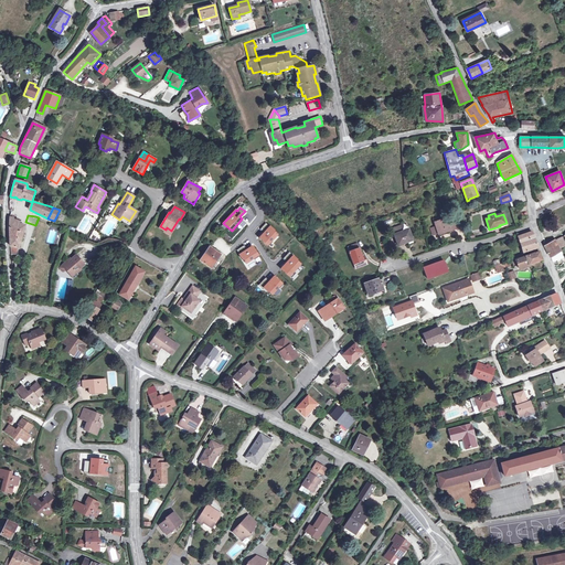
[(10,246),(19,247),(24,225),(19,224),(20,223),(17,222),(17,223),(13,222),(13,217),(9,216),(9,227),(10,246)]
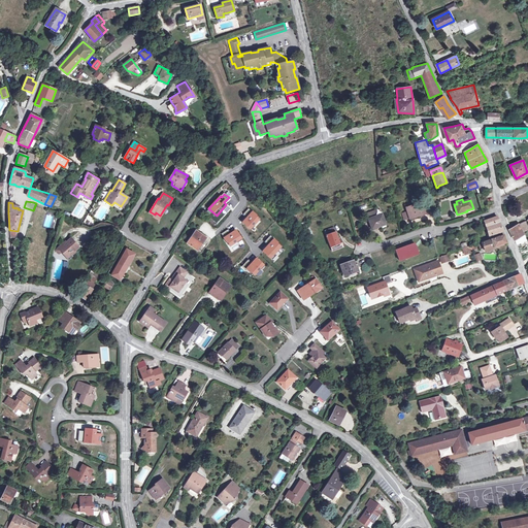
[(416,204),(414,205),(407,207),(406,207),(407,211),(402,213),(404,220),(409,219),(409,220),(419,216),(426,213),(424,208),(424,209),(423,206),(417,208),(416,204)]
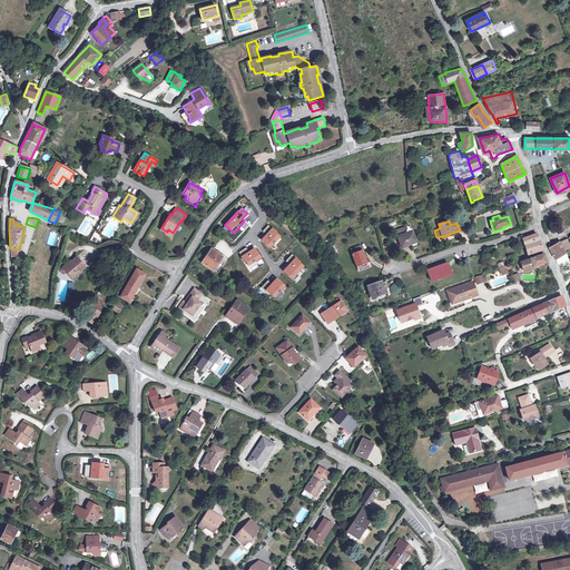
[(268,226),(263,232),(267,235),(263,241),(271,247),(279,237),(276,234),(277,233),(272,228),(272,229),(268,226)]
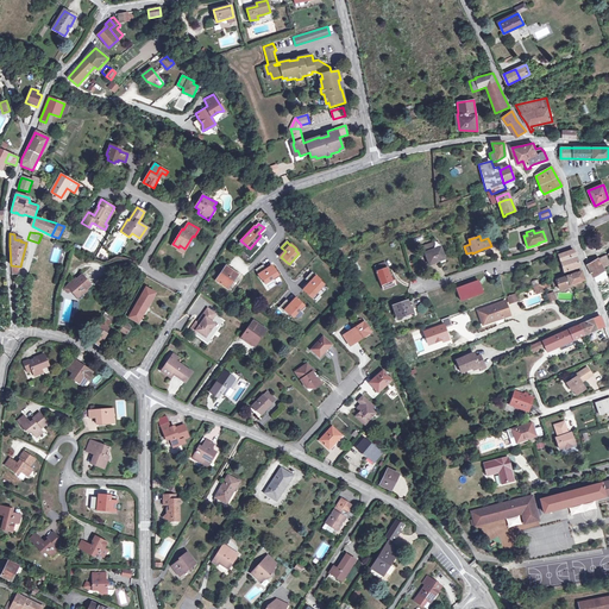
[(427,259),(429,264),(445,259),(443,253),(440,248),(435,249),(434,243),(424,246),(426,252),(425,252),(427,259)]
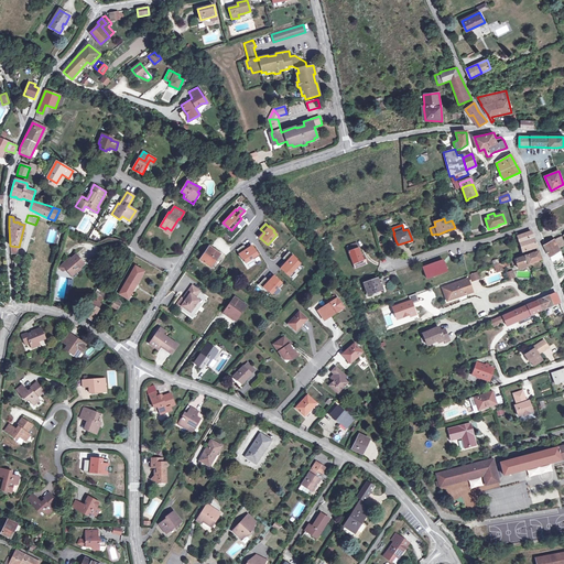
[(538,247),(535,242),(531,231),(518,236),(523,252),(538,247)]
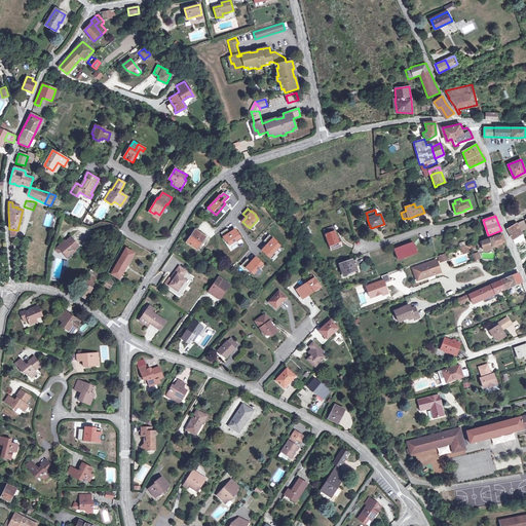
[(511,226),(510,224),(506,225),(508,228),(513,238),(522,233),(516,224),(511,226)]
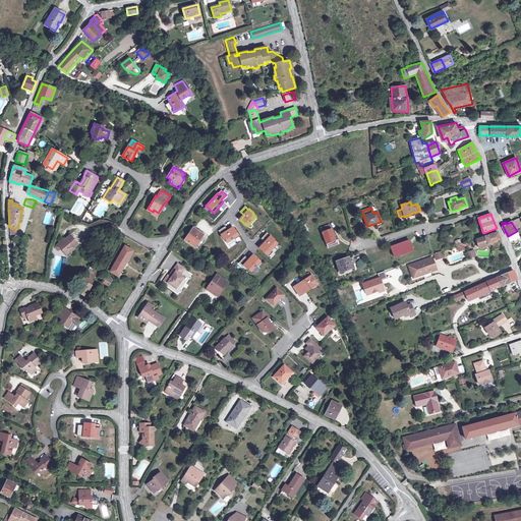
[(15,234),(17,228),(9,227),(9,235),(15,234)]
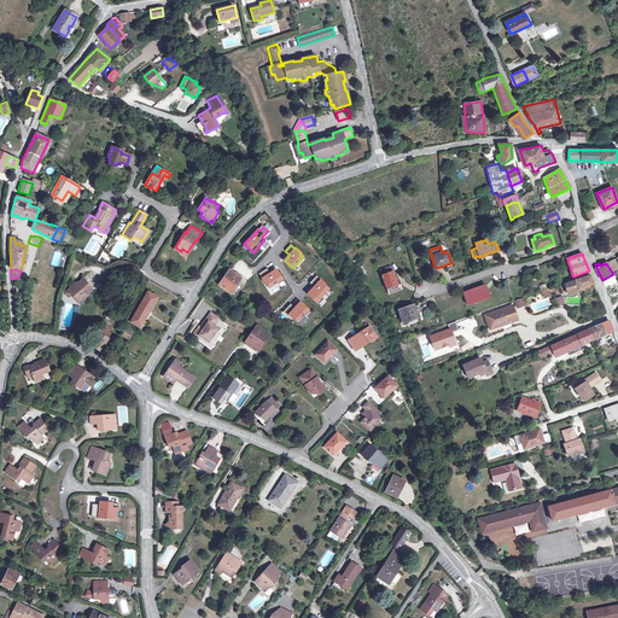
[(242,279),(229,269),(220,285),(232,293),(242,279)]
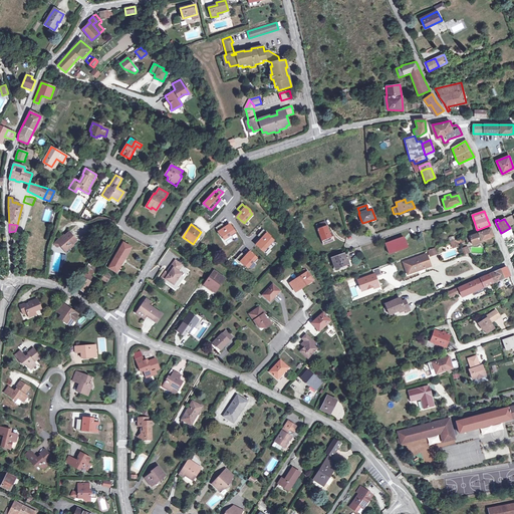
[(222,224),(216,228),(224,240),(235,232),(230,224),(224,227),(222,224)]
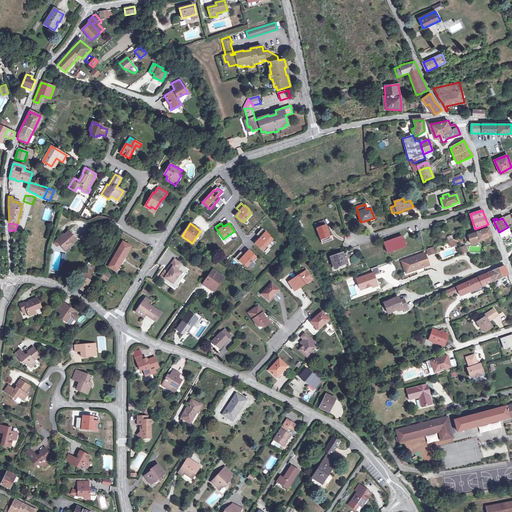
[(326,225),(317,228),(320,240),(329,236),(328,232),(326,225)]
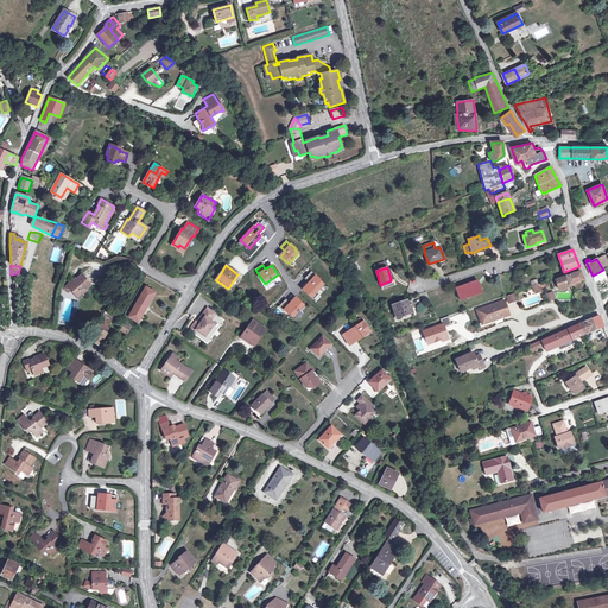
[(559,287),(567,286),(584,279),(581,271),(576,272),(575,271),(572,272),(572,273),(556,279),(556,278),(551,279),(553,286),(556,284),(558,289),(559,287)]
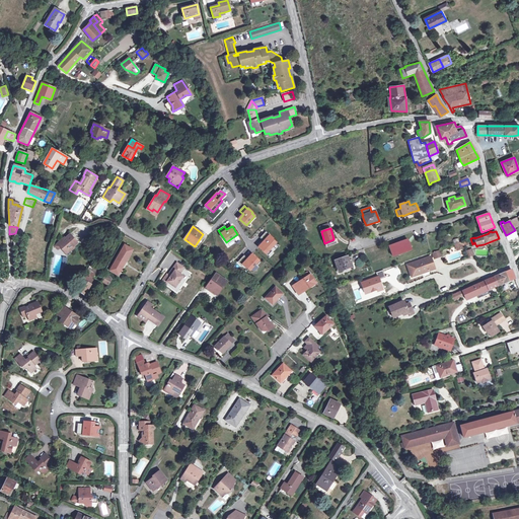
[(267,232),(262,237),(265,240),(258,246),(266,253),(277,242),(273,239),(274,238),(267,232)]
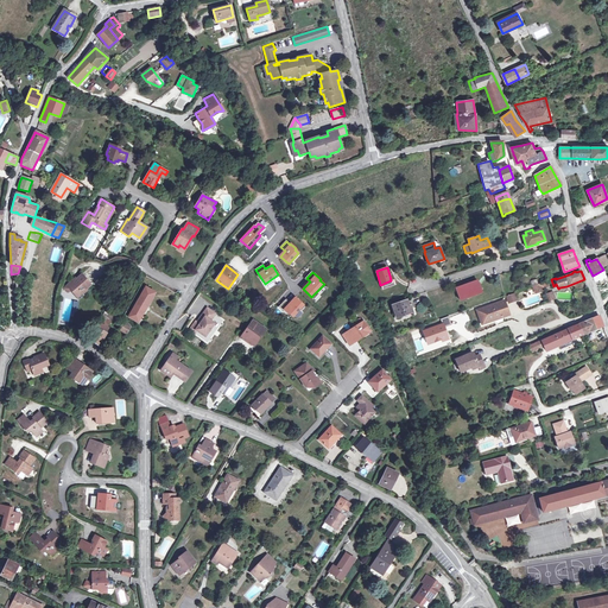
[(71,282),(63,289),(65,292),(70,292),(71,291),(73,293),(78,299),(83,295),(87,290),(87,289),(92,285),(88,280),(87,282),(81,274),(73,282),(71,282)]
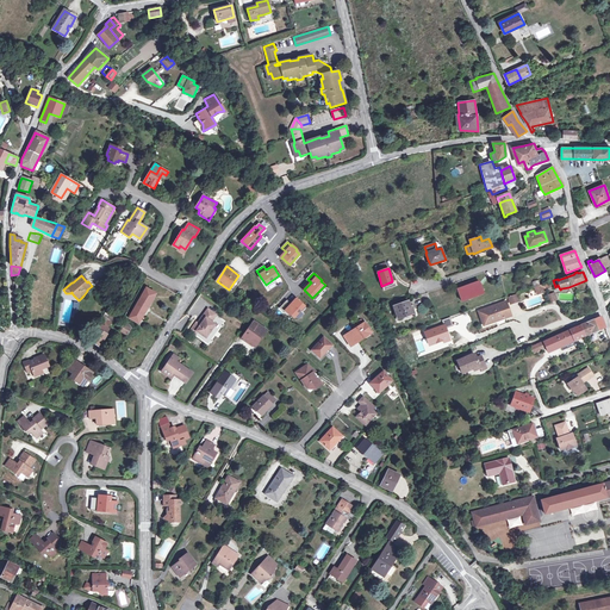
[(392,281),(381,286),(384,290),(397,286),(393,275),(391,277),(392,281)]
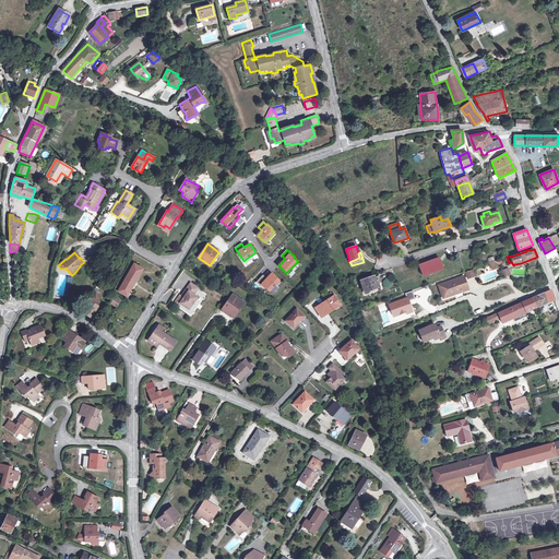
[(441,266),(439,262),(438,263),(436,259),(419,265),(423,273),(441,266)]
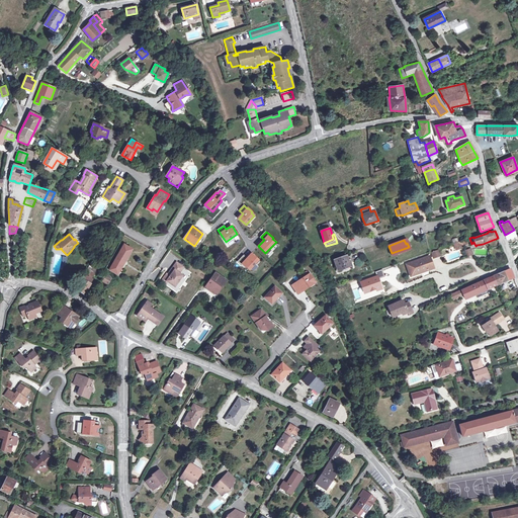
[(461,242),(454,244),(456,250),(463,248),(461,242)]
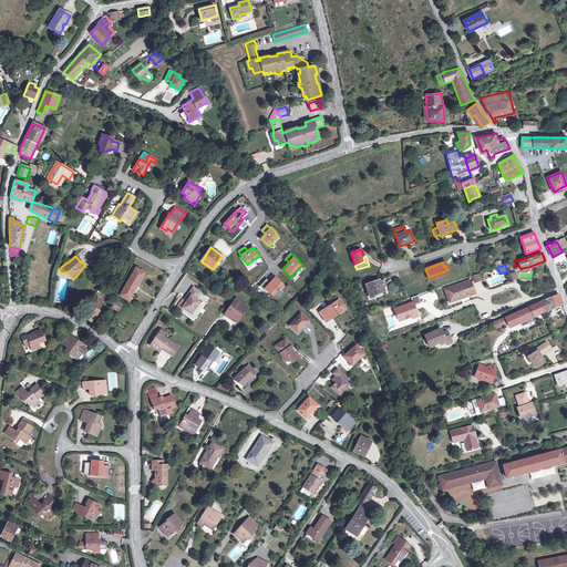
[(120,296),(129,300),(144,272),(135,268),(120,296)]
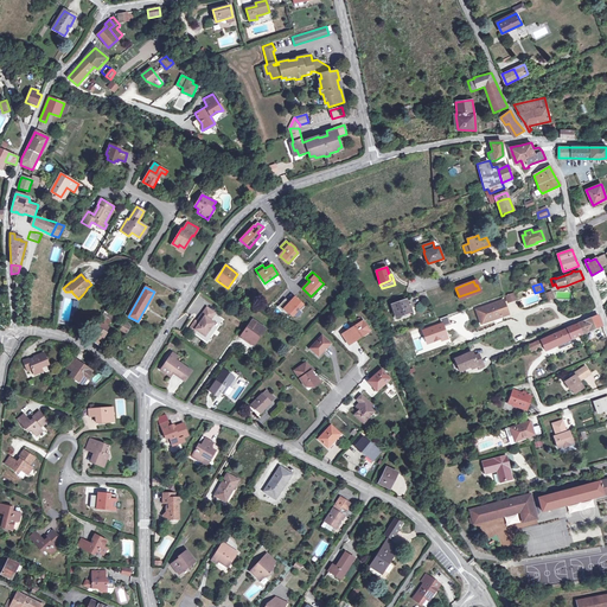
[(544,294),(548,301),(555,299),(551,291),(544,294)]
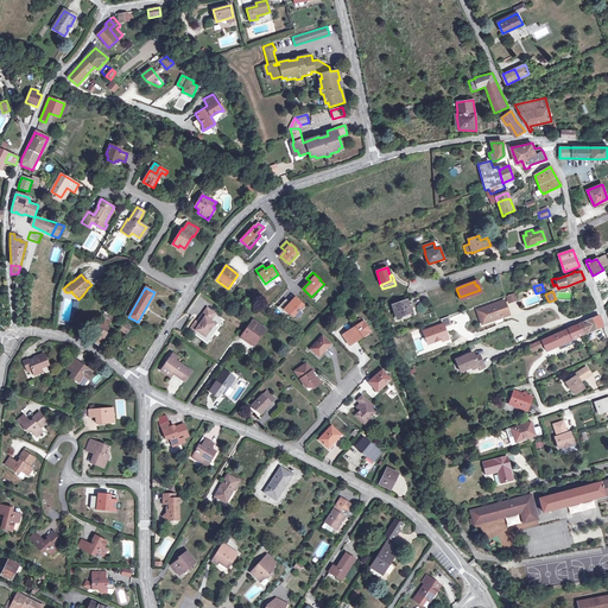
[(506,296),(508,303),(518,299),(515,292),(506,296)]
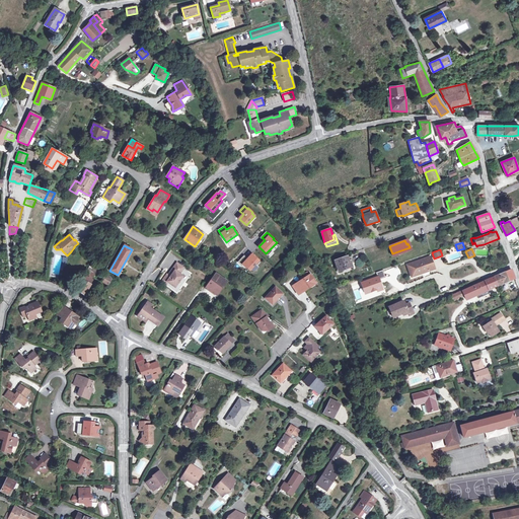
[(243,256),(238,262),(249,272),(260,262),(252,254),(247,260),(243,256)]
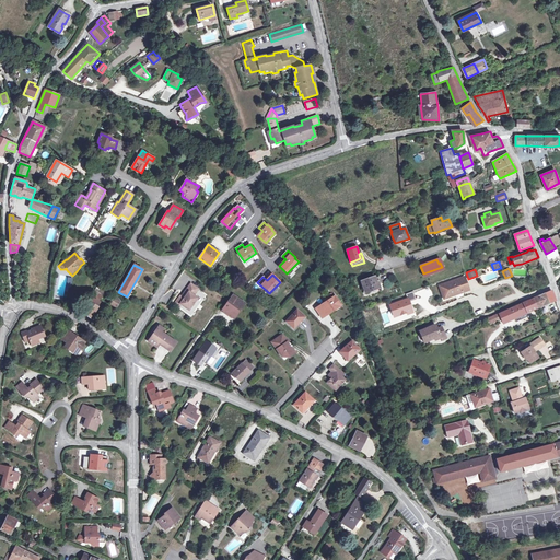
[(365,288),(366,292),(378,289),(374,277),(361,281),(363,289),(365,288)]
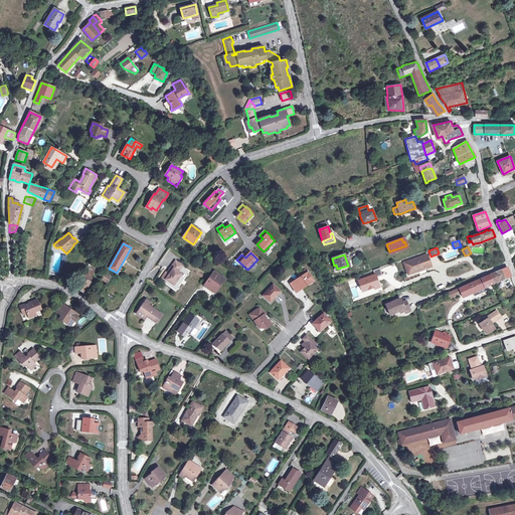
[(420,258),(420,256),(403,263),(407,276),(417,272),(416,269),(423,266),(424,269),(432,267),(427,255),(420,258)]
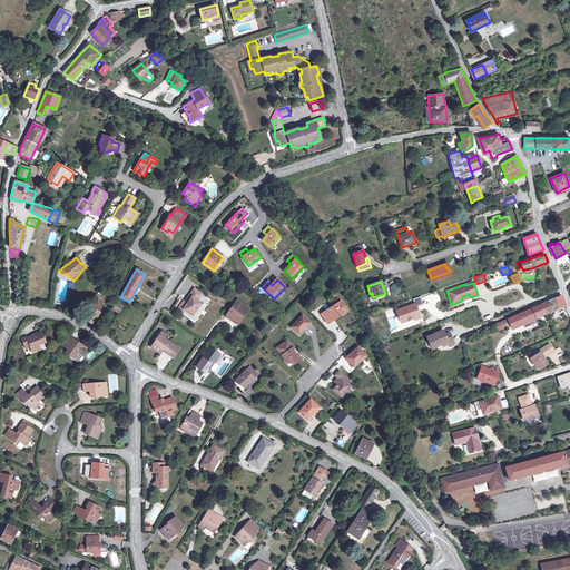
[(184,312),(185,310),(193,316),(202,304),(198,301),(203,294),(195,288),(189,296),(192,298),(189,303),(186,301),(185,303),(184,302),(178,308),(184,312)]
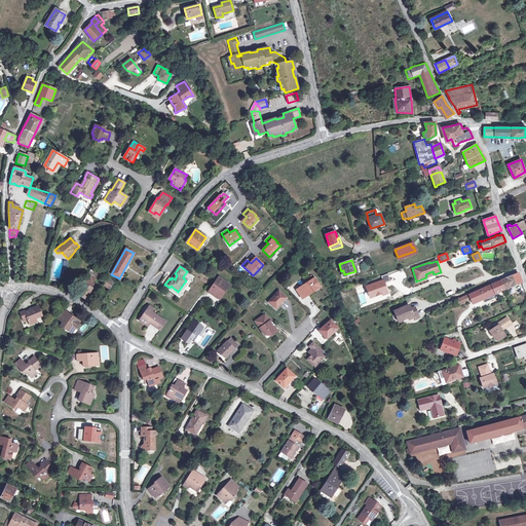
[(100,277),(104,271),(91,267),(89,271),(100,277)]
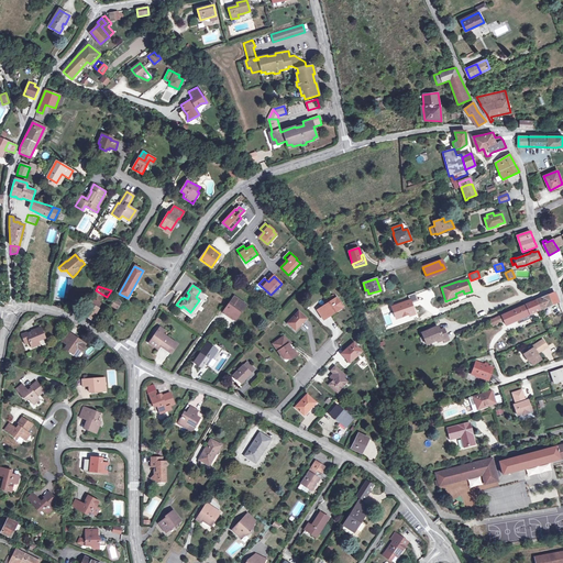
[(501,315),(504,321),(506,324),(539,310),(541,309),(558,301),(559,301),(554,293),(536,300),(522,306),(521,306),(501,315)]
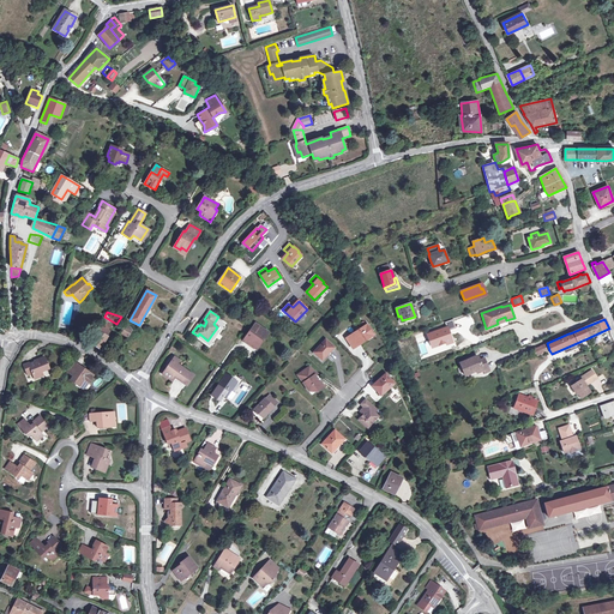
[(356,332),(367,325),(363,321),(353,329),(356,332)]
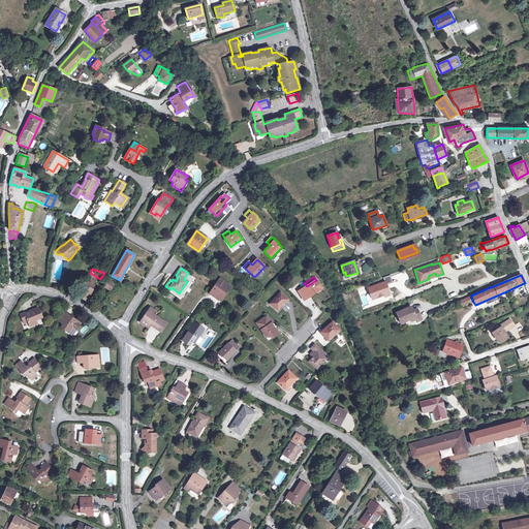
[(225,293),(226,294),(231,287),(221,279),(211,293),(220,300),(225,293)]
